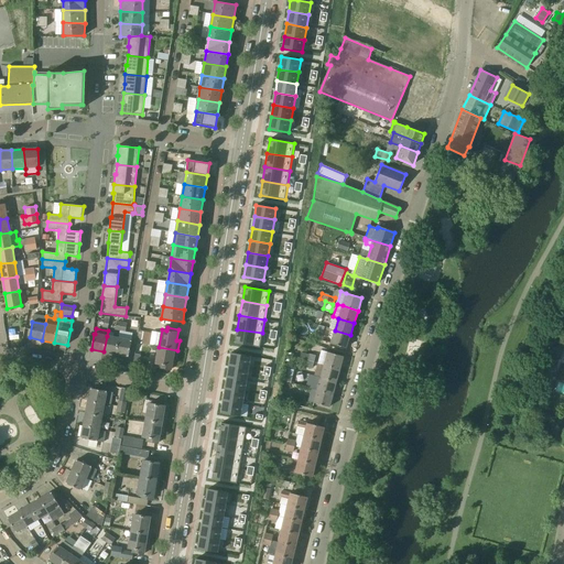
[(237,329),(235,343),(260,347),(262,333),(237,329)]
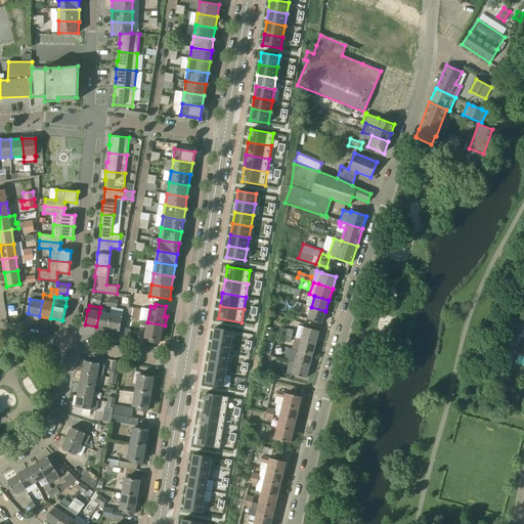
[(127,318),(138,320),(140,308),(129,307),(127,318)]
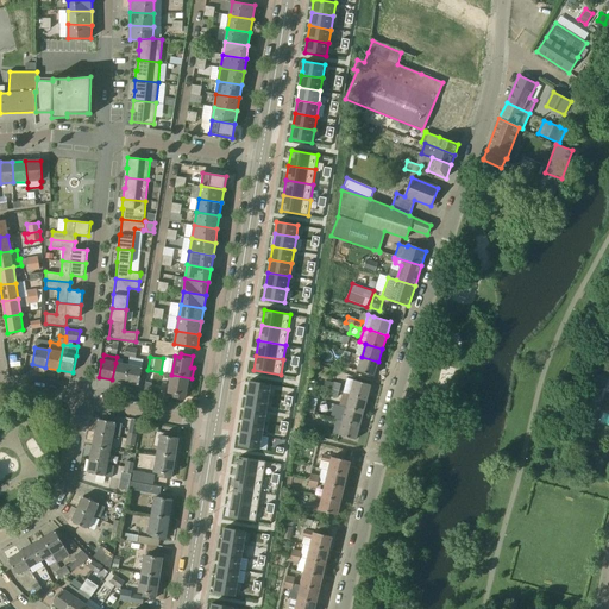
[(374,376),(378,362),(362,357),(357,370),(374,376)]
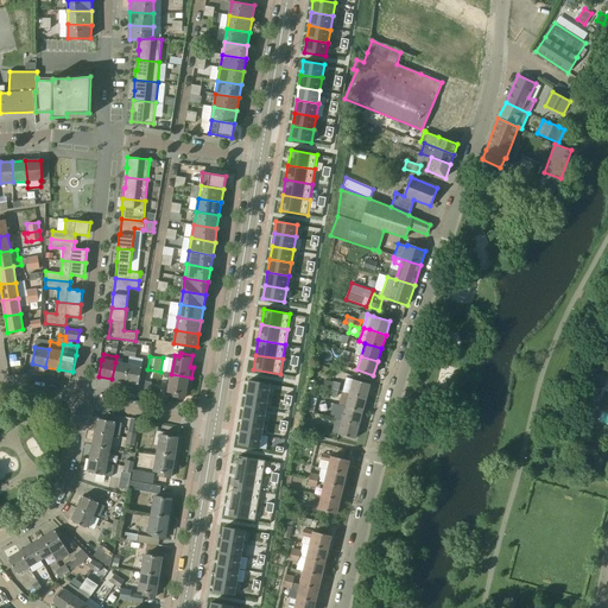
[(125,381),(128,365),(115,362),(112,379),(125,381)]
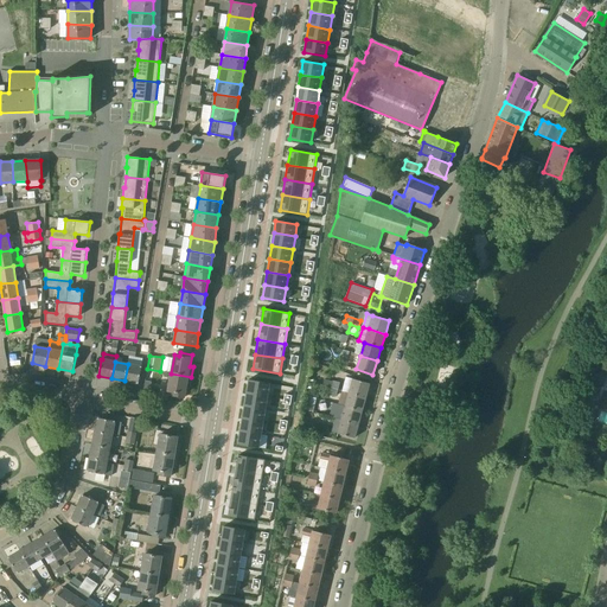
[(128,364),(125,381),(139,384),(141,366),(128,364)]
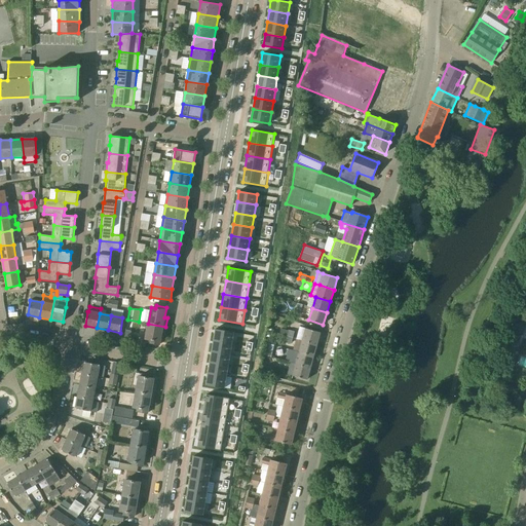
[(138,332),(139,322),(127,320),(124,343),(133,345),(134,338),(129,337),(130,331),(138,332)]
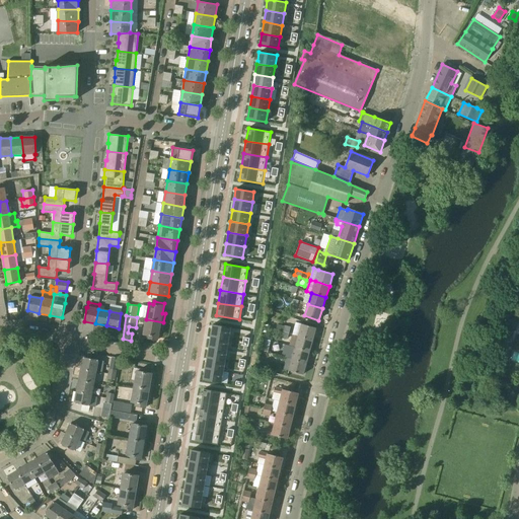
[(507,317),(503,328),(504,329),(515,332),(518,321),(507,317)]
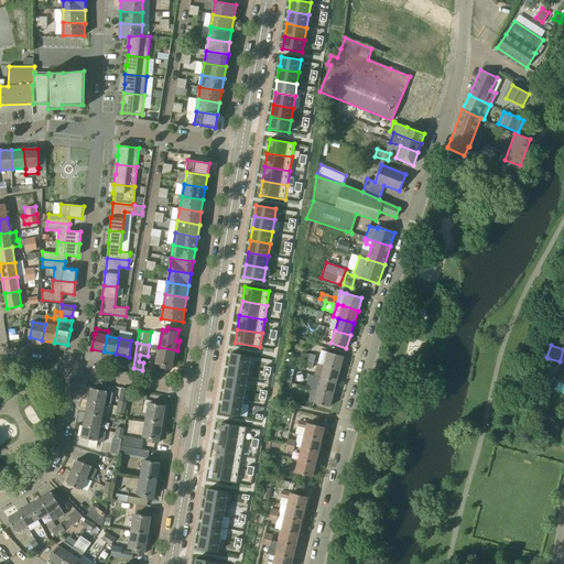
[(176,359),(177,350),(159,347),(156,364),(161,365),(160,368),(171,370),(173,358),(176,359)]
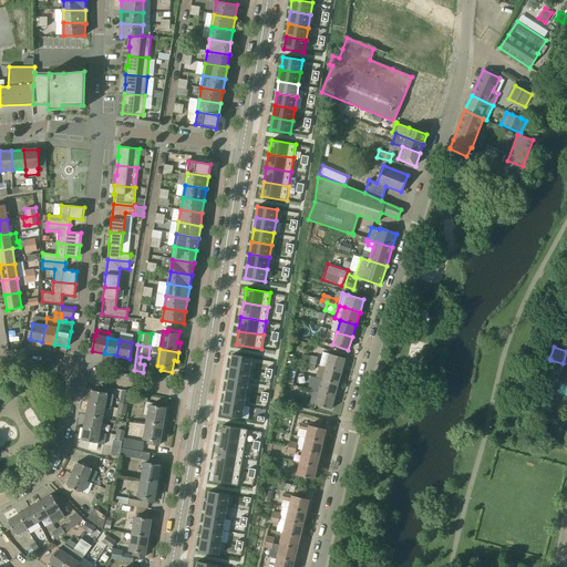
[(233,354),(230,367),(250,370),(253,358),(233,354)]
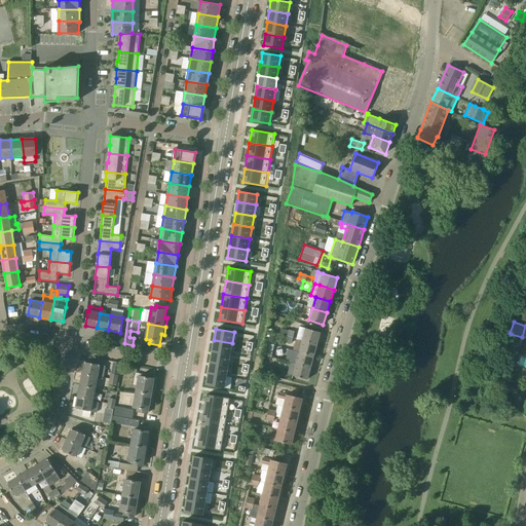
[(302,340),(316,344),(321,332),(306,329),(302,340)]
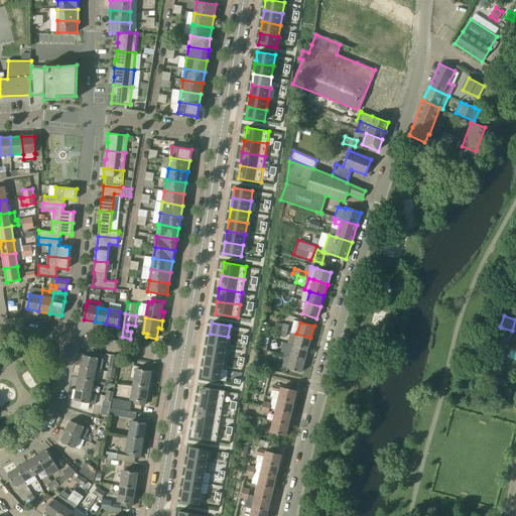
[(499,333),(497,340),(508,343),(510,337),(499,333)]
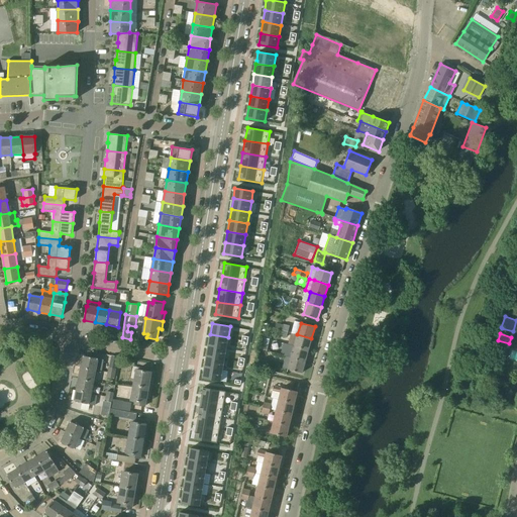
[(210,334),(208,345),(226,348),(228,337),(210,334)]
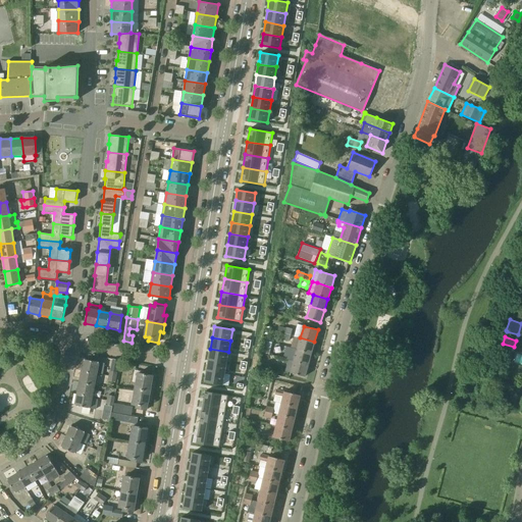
[(311,354),(314,342),(300,337),(297,350),(311,354)]
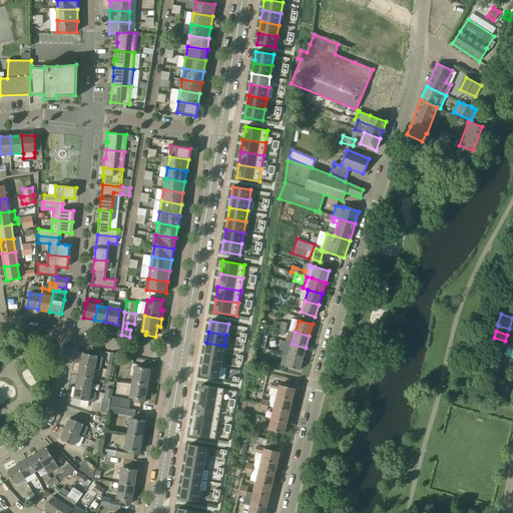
[(258,344),(266,346),(268,337),(260,335),(258,344)]
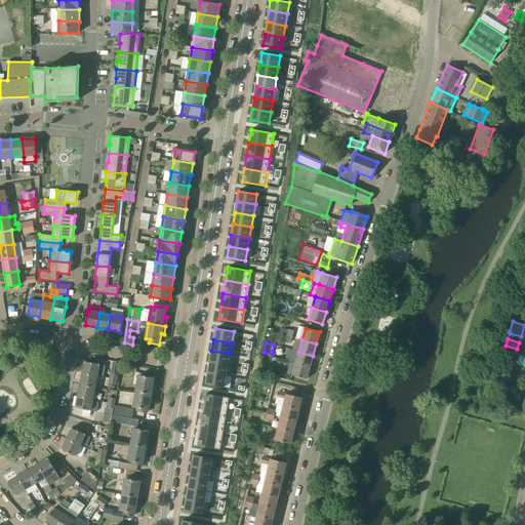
[(313,356),(298,352),(293,350),(292,350),(288,349),(285,360),(295,363),(310,367),(313,356)]
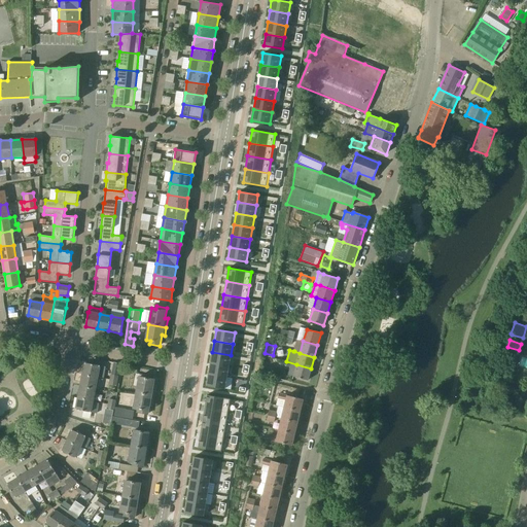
[(212,352),(210,363),(229,366),(231,355),(212,352)]
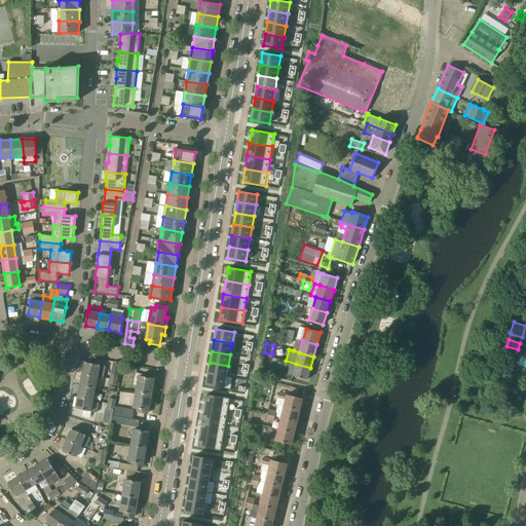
[(103,377),(103,376),(105,366),(84,362),(82,374),(98,377),(98,376),(103,377)]
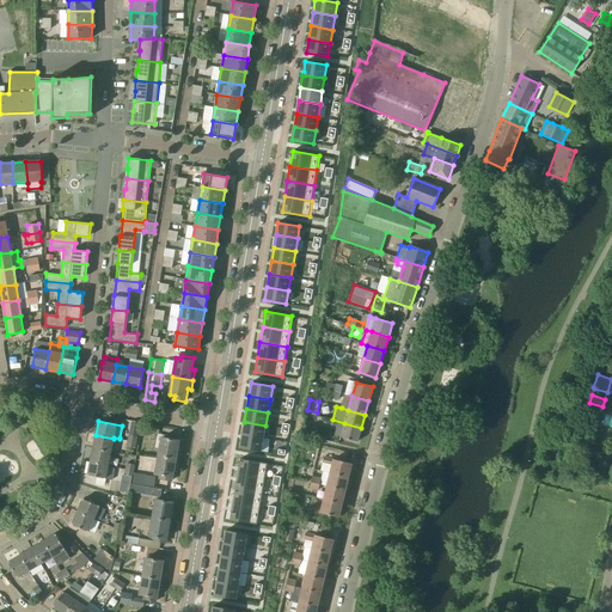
[(244,422),(242,435),(263,439),(265,426),(244,422)]
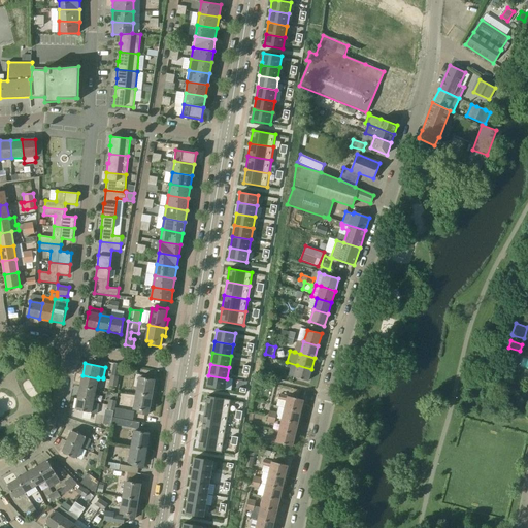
[(308,382),(311,369),(297,365),(294,377),(308,382)]
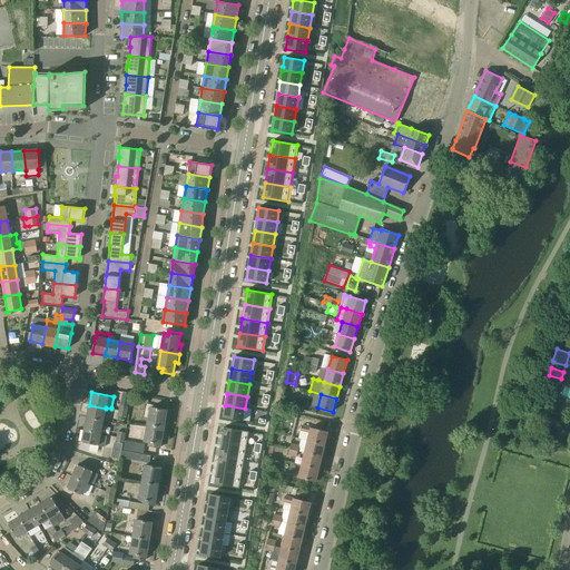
[(102,421),(106,409),(89,405),(87,418),(102,421)]
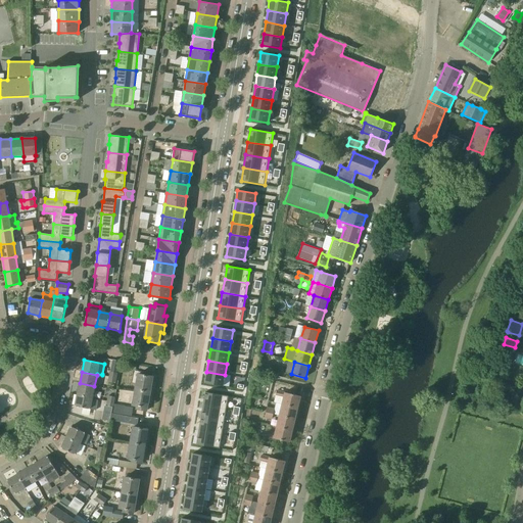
[(136,389),(152,393),(154,384),(151,384),(153,373),(143,372),(143,375),(138,374),(136,389)]
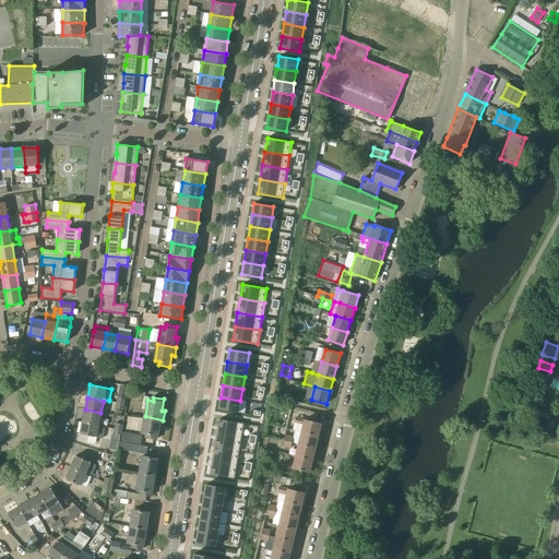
[(221,397),(218,409),(238,413),(240,401),(221,397)]
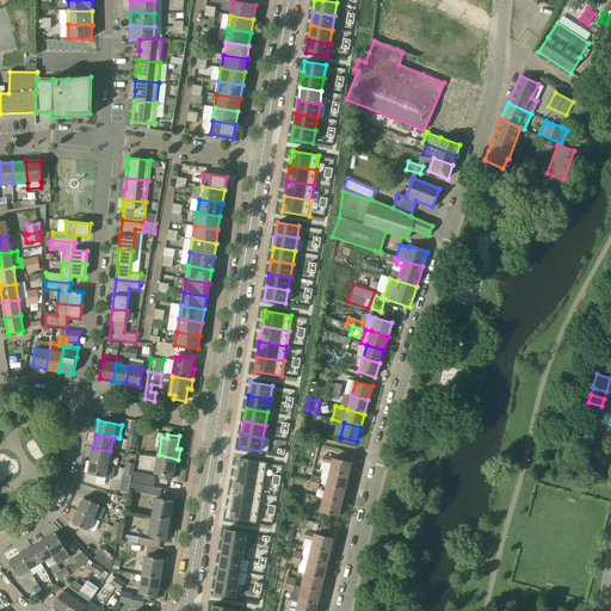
[(107,464),(110,451),(93,448),(91,461),(107,464)]
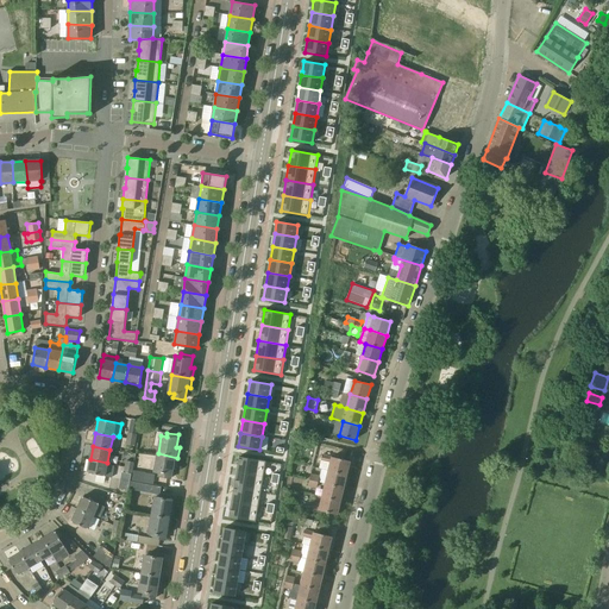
[(176,468),(177,458),(158,453),(155,472),(159,472),(159,477),(170,478),(173,466),(176,468)]
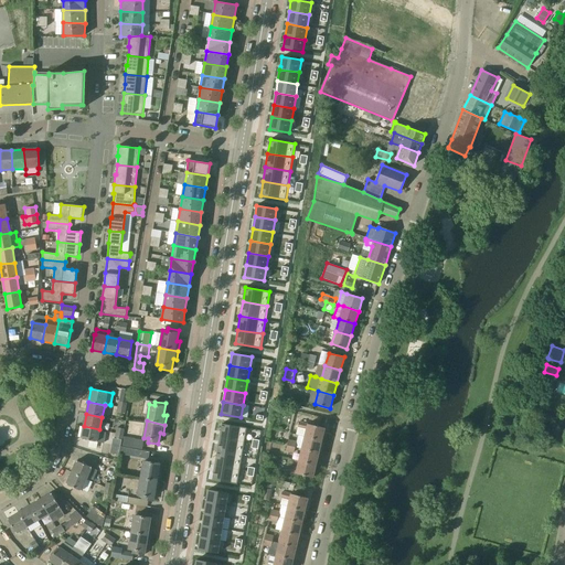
[(305,437),(321,440),(324,428),(299,422),(298,427),(307,429),(305,437)]
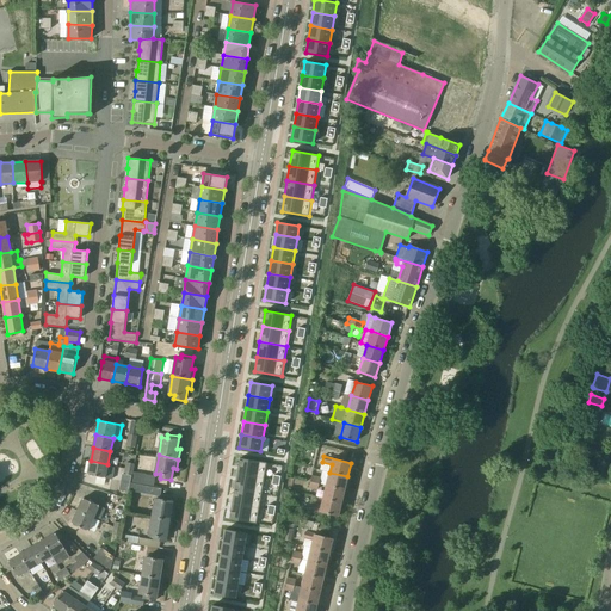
[(240,458),(238,474),(264,477),(267,463),(240,458)]
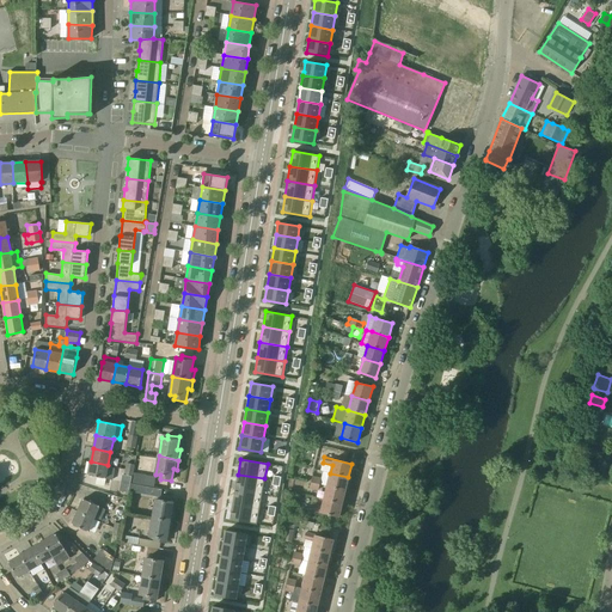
[(108,467),(108,465),(91,461),(89,476),(112,481),(115,469),(108,467)]
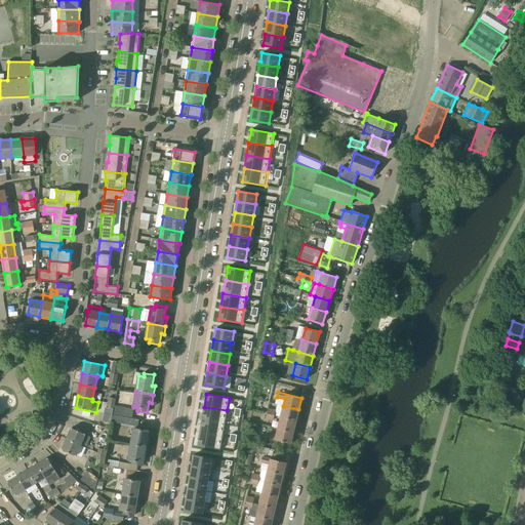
[(114,408),(113,414),(123,416),(125,407),(114,405),(114,408)]
